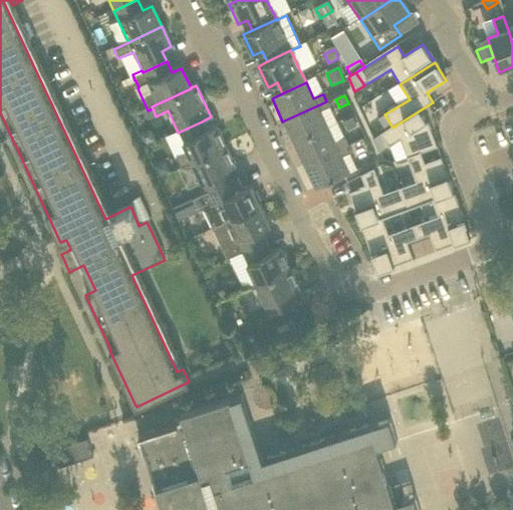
[(330,108),(326,101),(282,121),(293,145),(327,129),(320,113),(330,108)]
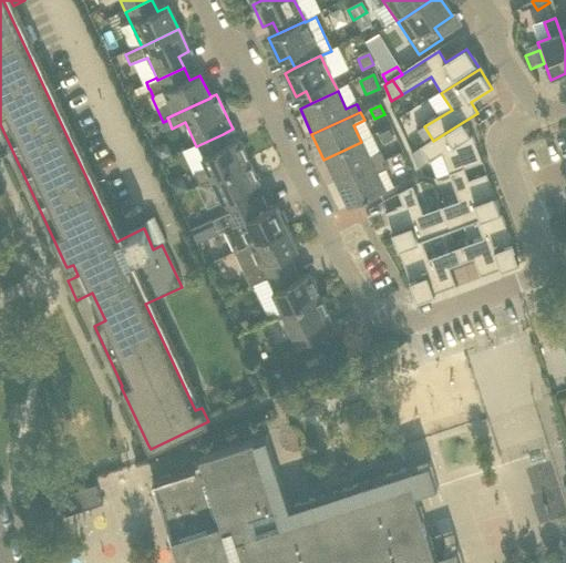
[(424,146),(419,150),(428,164),(441,156),(449,175),(463,170),(481,163),(471,135),(463,122),(433,141),(424,146)]
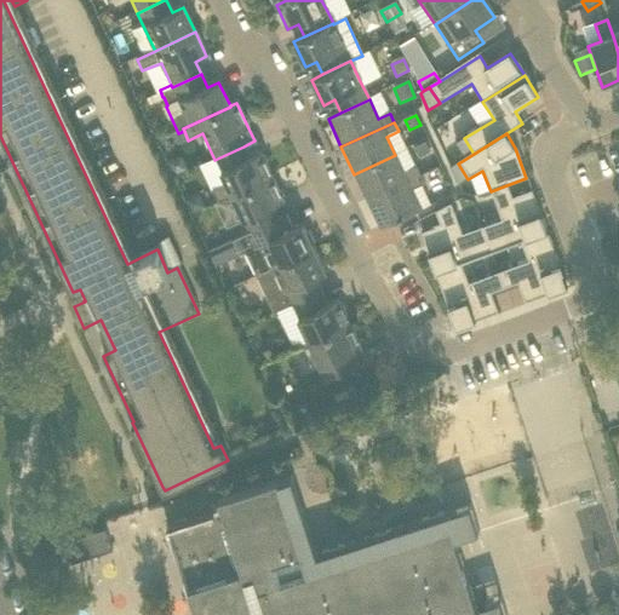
[(456,145),(464,160),(474,154),(464,139),(456,145)]
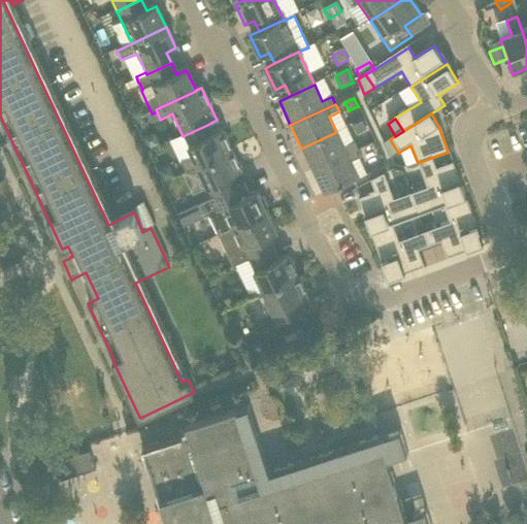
[(365,131),(362,123),(353,127),(357,135),(365,131)]
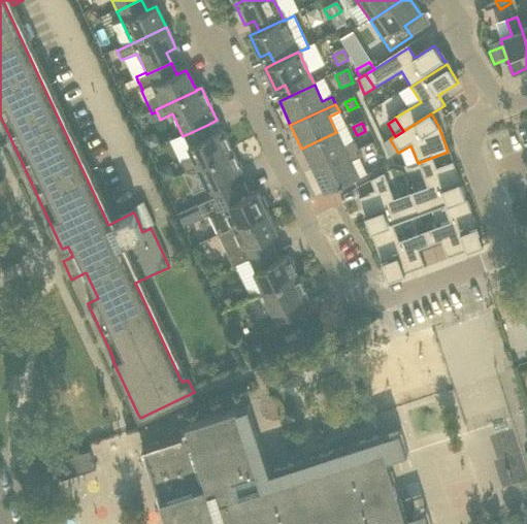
[(212,135),(207,125),(183,136),(193,158),(182,163),(187,174),(198,168),(231,152),(222,131),(212,135)]
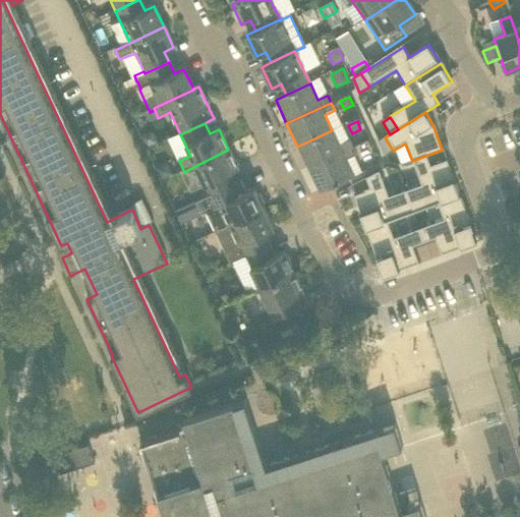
[(339,147),(338,142),(332,130),(297,147),(308,170),(353,150),(350,141),(339,147)]
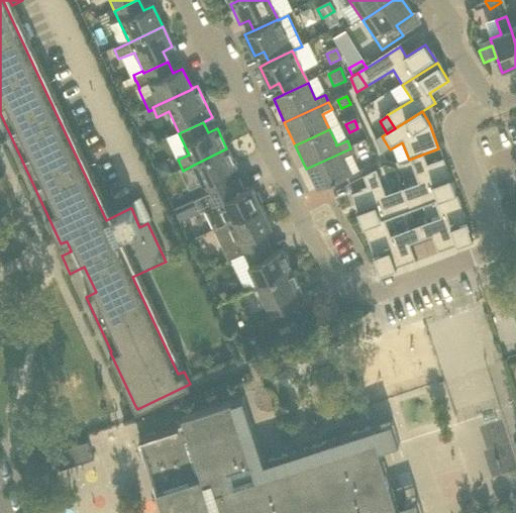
[(155,143),(151,136),(145,134),(139,137),(144,147),(155,143)]
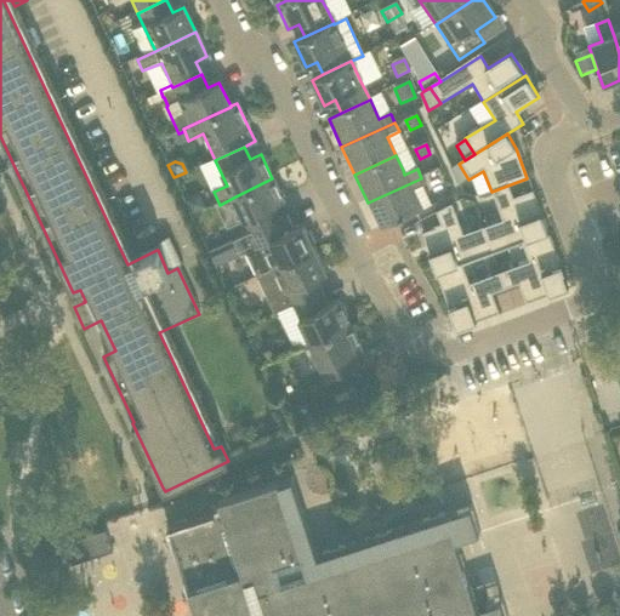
[(459,187),(468,180),(459,164),(450,170),(459,187)]
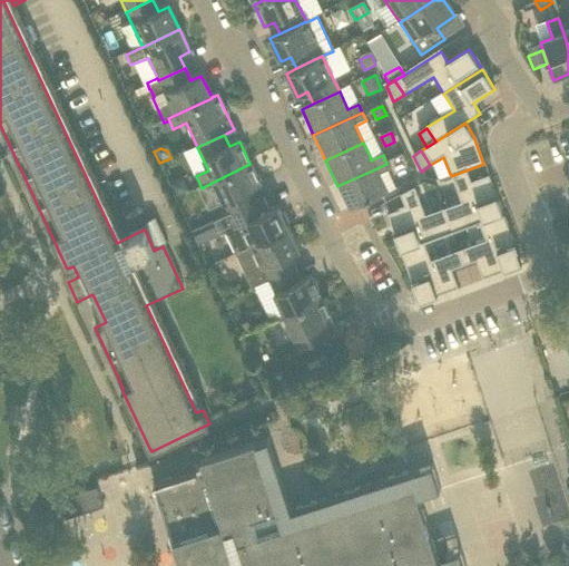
[(261,187),(249,164),(214,182),(229,215),(229,216),(256,204),(256,203),(251,192),(261,187)]
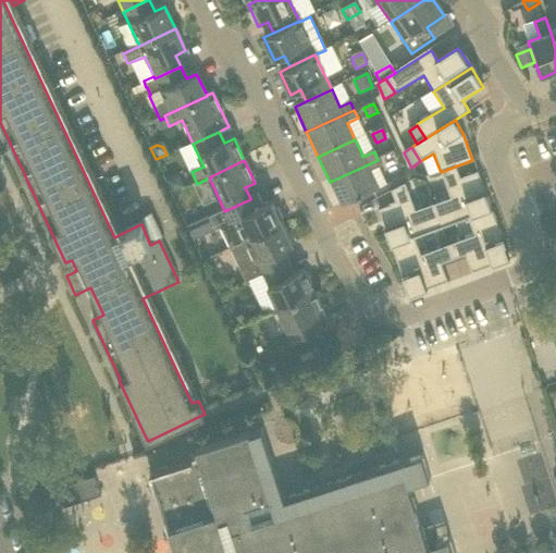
[(379,189),(370,172),(381,167),(378,160),(330,182),(342,208),(379,189)]
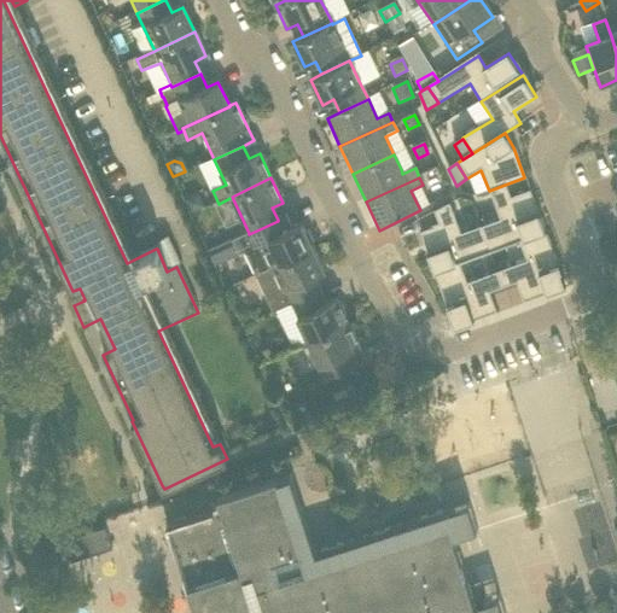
[(500,221),(479,228),(489,252),(545,232),(530,191),(510,198),(505,185),(489,191),(500,221)]
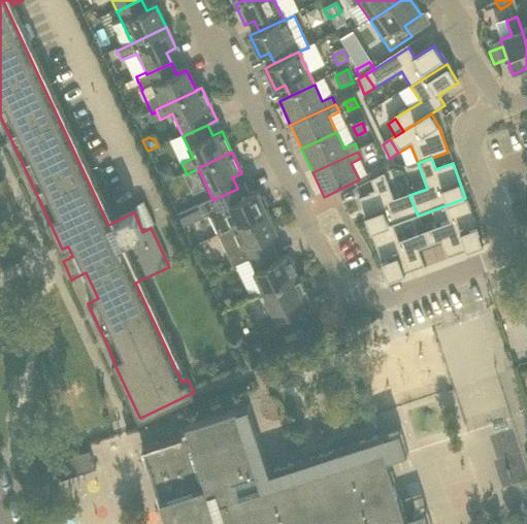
[(173,178),(168,167),(158,172),(163,184),(173,178)]
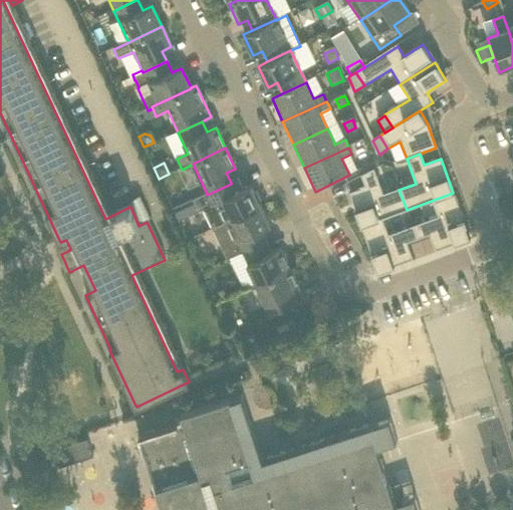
[(359,191),(348,195),(360,227),(407,210),(399,190),(382,196),(373,172),(360,178),(363,187),(358,189),(359,191)]
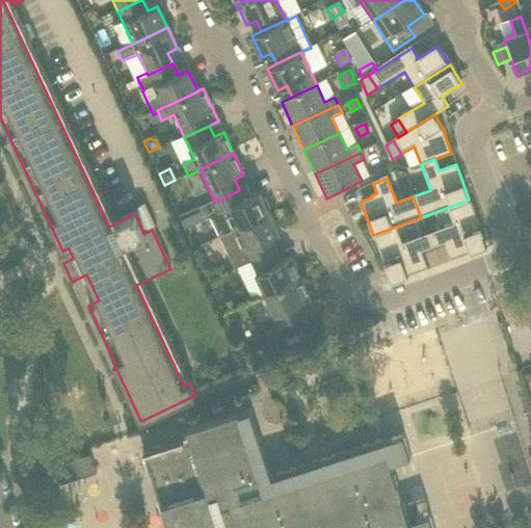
[(250,198),(245,186),(239,189),(239,190),(214,202),(214,201),(200,208),(206,220),(211,218),(220,238),(235,231),(269,215),(267,211),(270,210),(265,201),(263,202),(259,194),(250,198)]
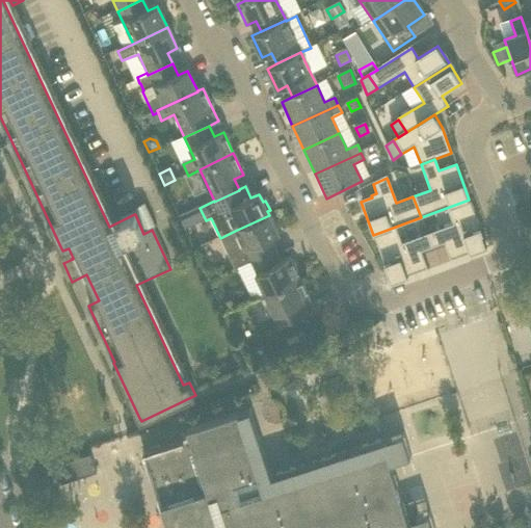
[(469,200),(421,217),(432,248),(444,244),(450,261),(486,247),(469,200)]
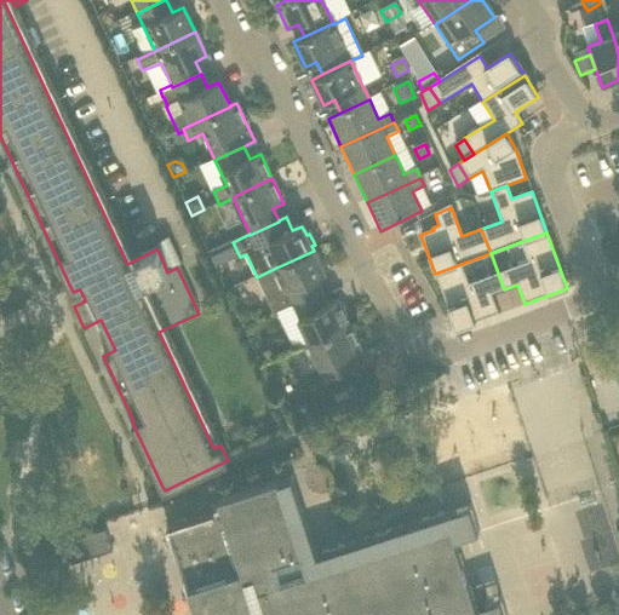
[(168,268),(179,265),(172,241),(161,245),(168,268)]
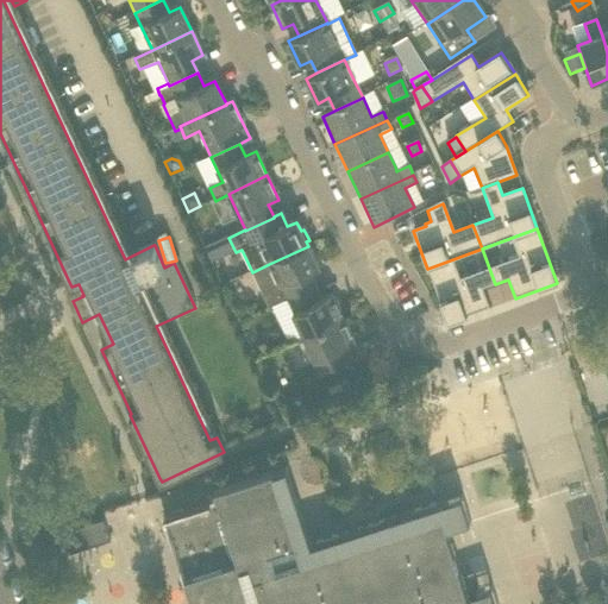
[(236,252),(229,238),(204,250),(210,264),(236,252)]
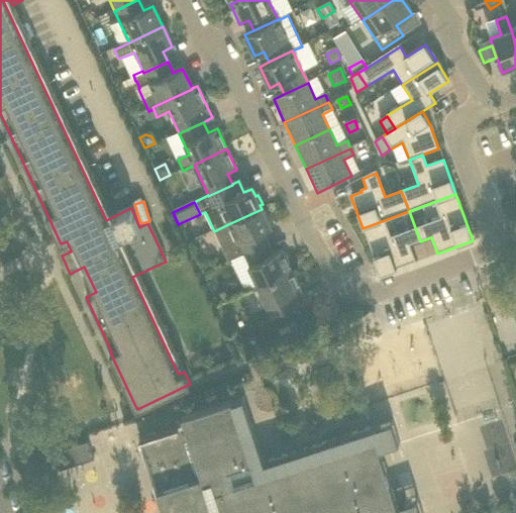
[(243,255),(267,244),(262,233),(272,229),(262,209),(228,224),(214,231),(228,262),(243,255)]
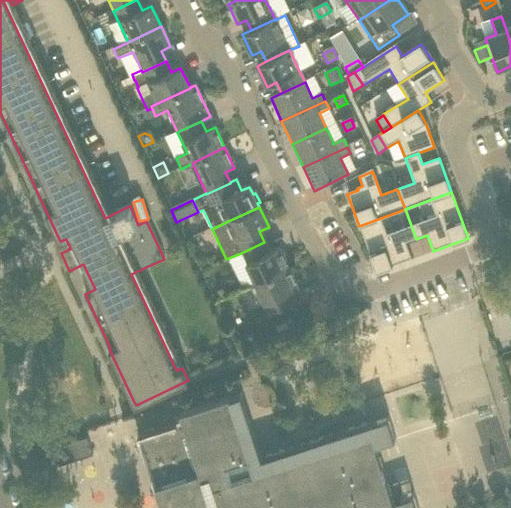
[(405,209),(359,226),(376,272),(411,259),(405,243),(416,239),(405,209)]
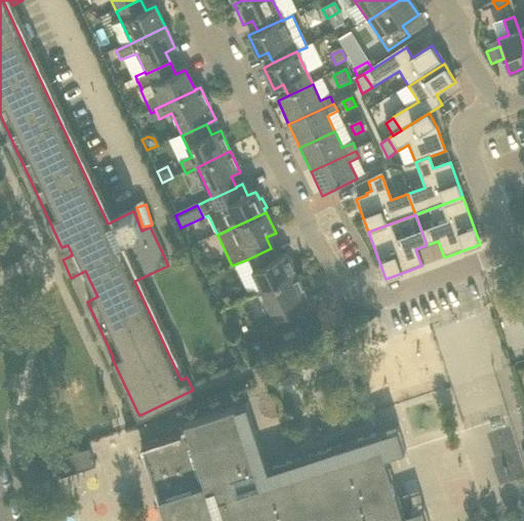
[(276,259),(271,248),(247,259),(262,291),(295,276),(286,254),(276,259)]
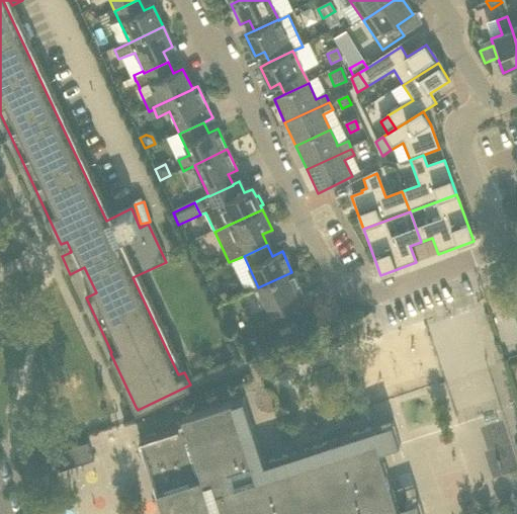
[(273,320),(306,305),(300,293),(302,292),(291,272),(258,287),(273,320)]
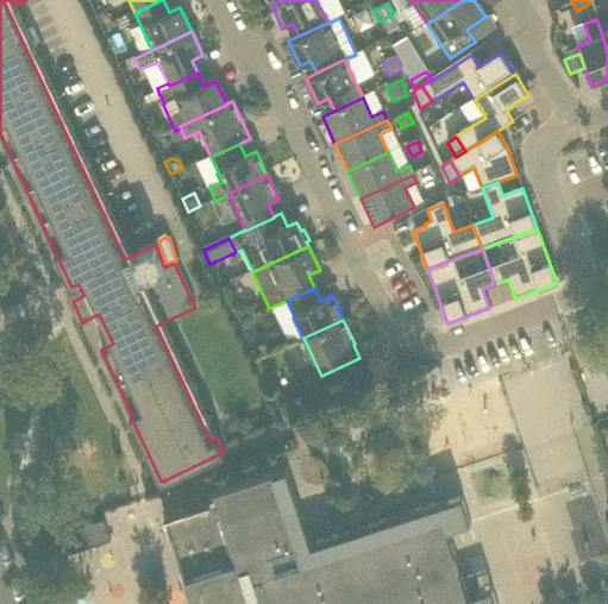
[(442,521),(446,518),(451,517),(455,529),(470,523),(462,497),(311,546),(286,469),(214,492),(217,501),(164,518),(192,603),(496,603),(491,589),(476,593),(478,603),(469,603),(442,521)]
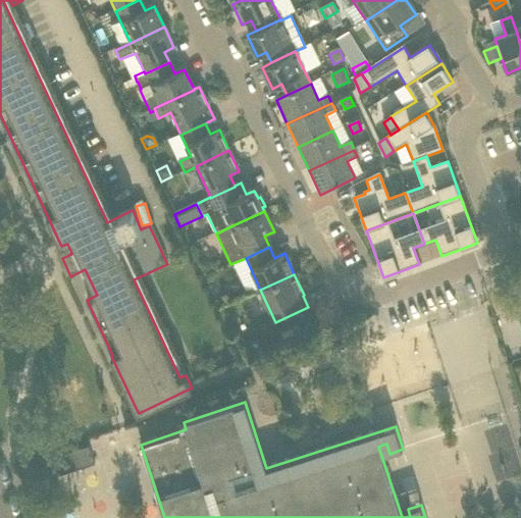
[(60,476),(95,465),(89,447),(55,458),(60,476)]
